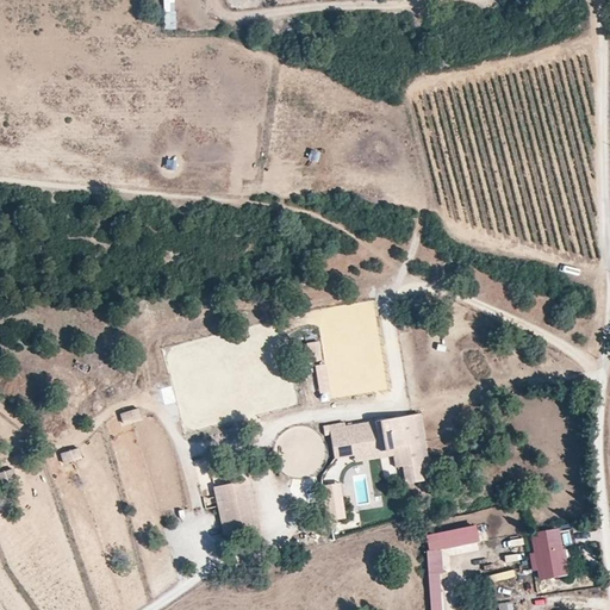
[(163,0),(166,30),(178,30),(175,0),(163,0)]
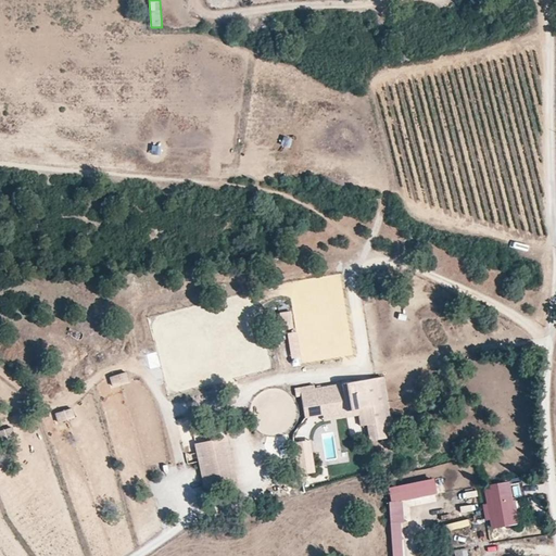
[(280,313),(281,330),(293,329),(292,312),(280,313)]
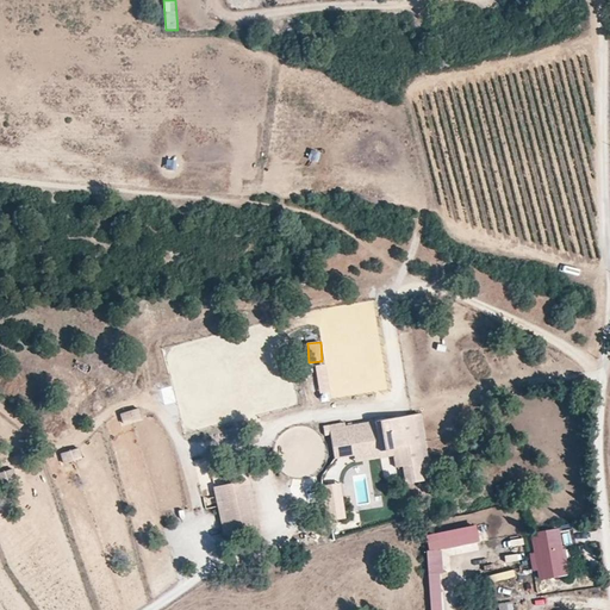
[(137,412),(120,416),(123,424),(139,421),(137,412)]
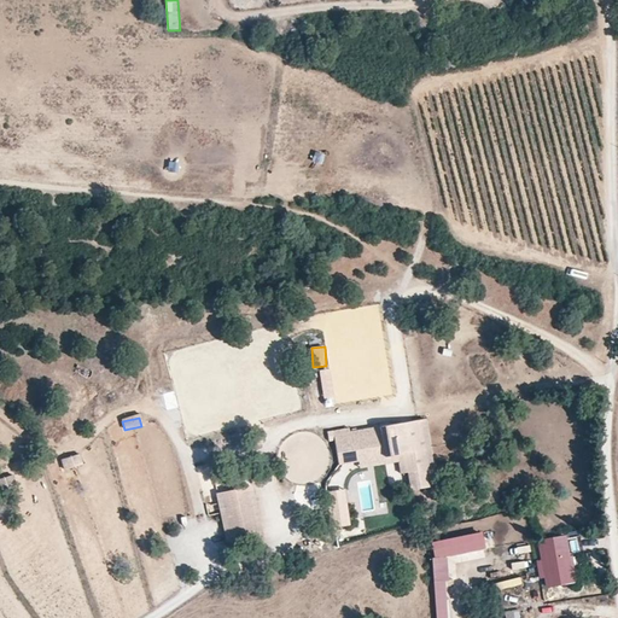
[(407,470),(431,466),(423,418),(390,423),(394,445),(396,459),(398,471),(407,470)]
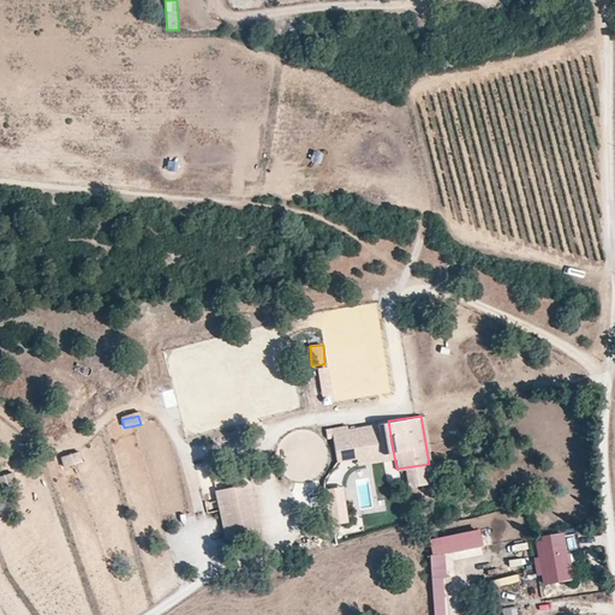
[(392,443),(388,421),(330,430),(333,446),(352,442),(354,457),(381,452),(380,446),(392,443)]
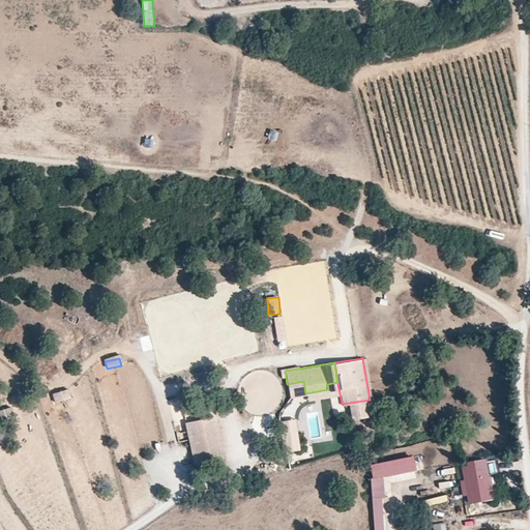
[(289,395),(305,393),(303,381),(287,384),(289,395)]
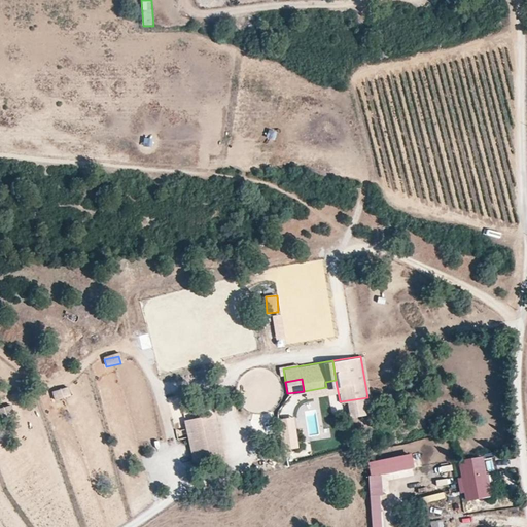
[(305,396),(338,391),(336,380),(325,382),(326,387),(304,391),(305,396)]
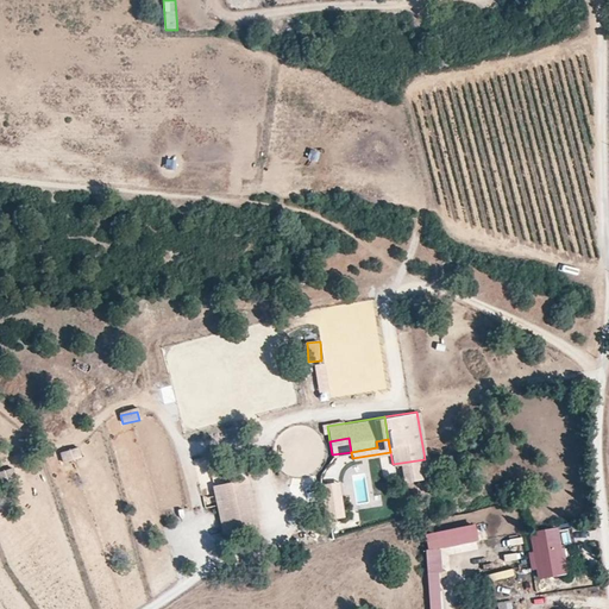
[(77,451),(61,456),(62,464),(80,459),(77,451)]
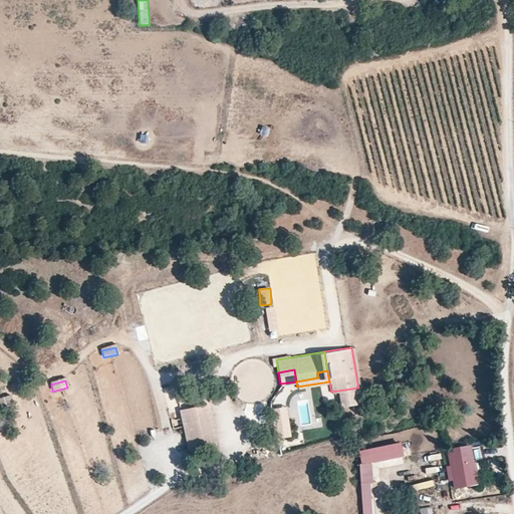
[(340,406),(360,403),(358,388),(338,391),(340,406)]
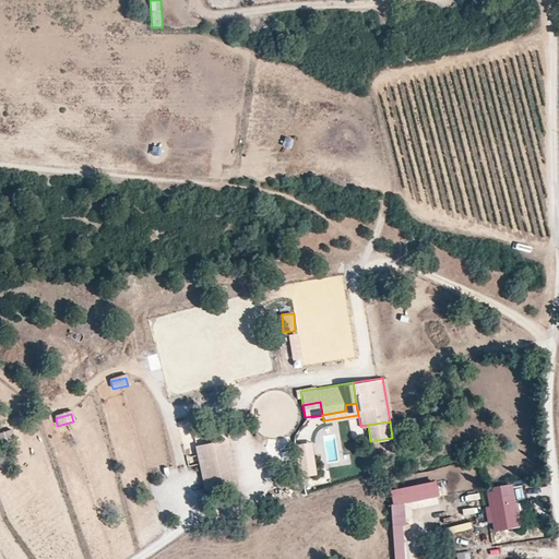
[(10,432),(0,435),(0,442),(12,440),(10,432)]
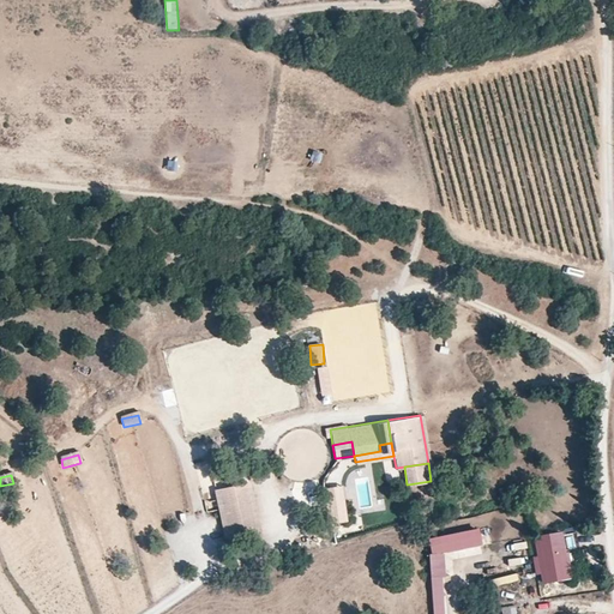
[(251,482),(214,489),(224,545),(262,536),(251,482)]
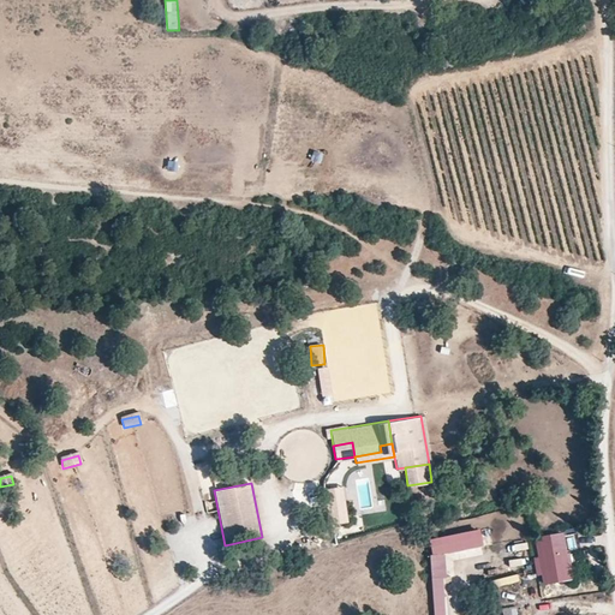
[(321,488),(323,502),(341,500),(339,484),(321,488)]
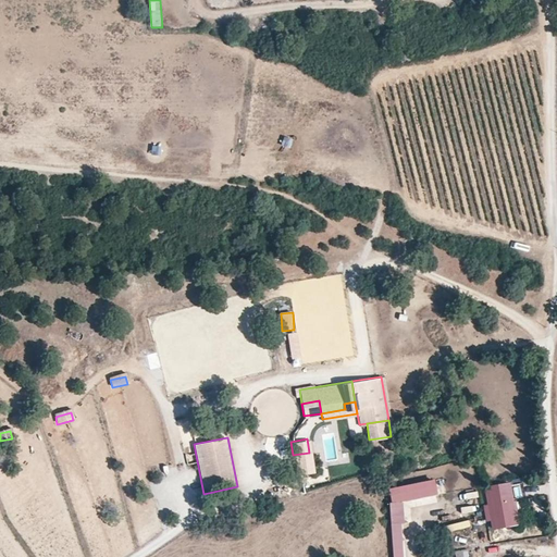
[(293,455),(296,473),(312,471),(309,453),(293,455)]
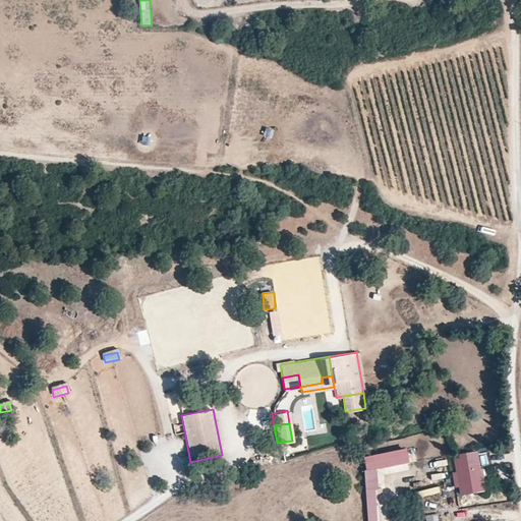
[(406,451),(363,459),(366,472),(409,464),(406,451)]
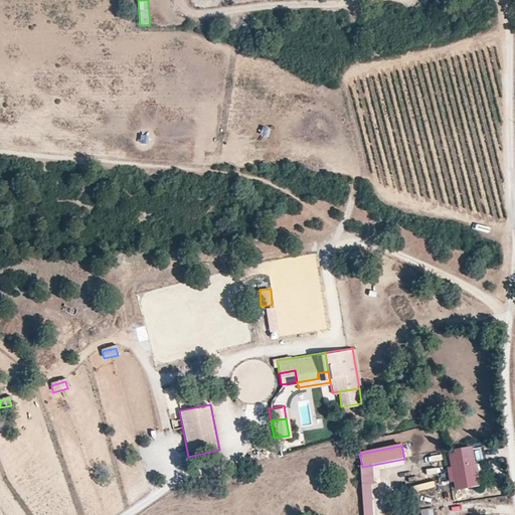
[(476,486),(480,485),(475,464),(473,465),(469,448),(468,449),(476,486)]
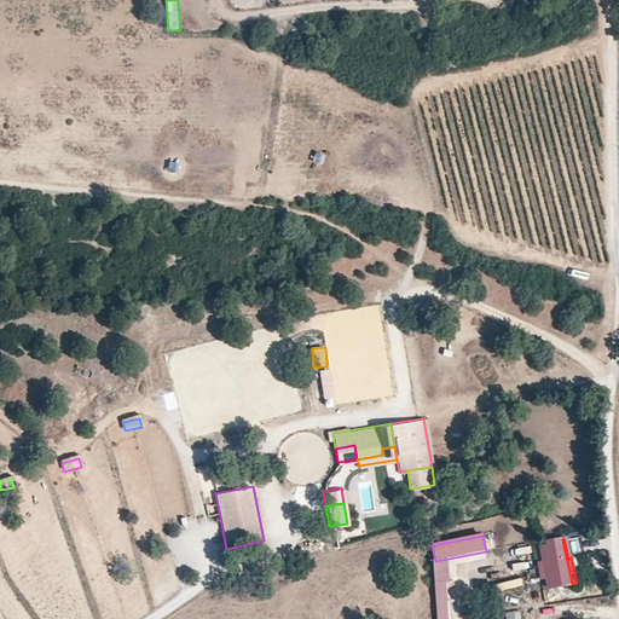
[(549,589),(572,584),(562,539),(539,544),(549,589)]
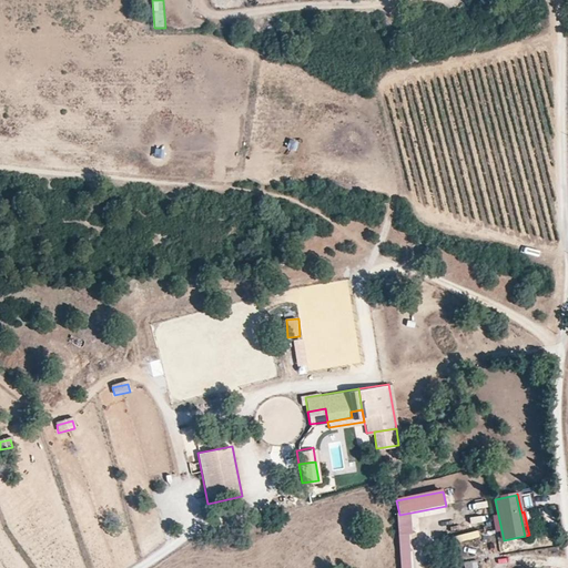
[(413,567),(411,533),(399,534),(401,567),(413,567)]
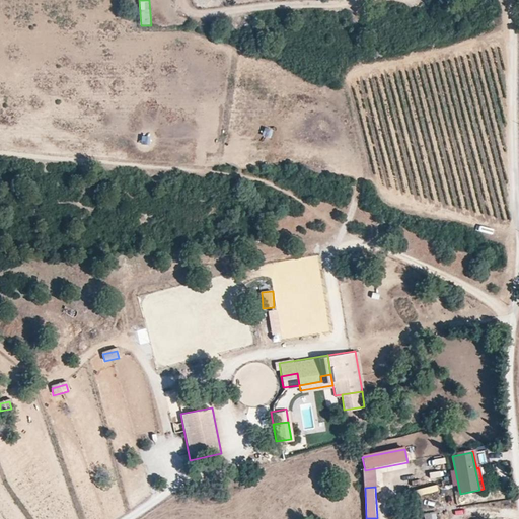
[(438,487),(417,490),(418,496),(439,493),(438,487)]
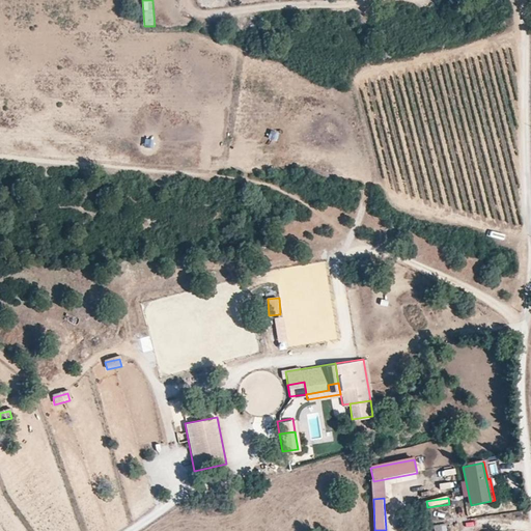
[(416,530),(416,527),(407,528),(406,530),(448,530),(447,521),(430,523),(431,528),(426,528),(425,530),(416,530)]
